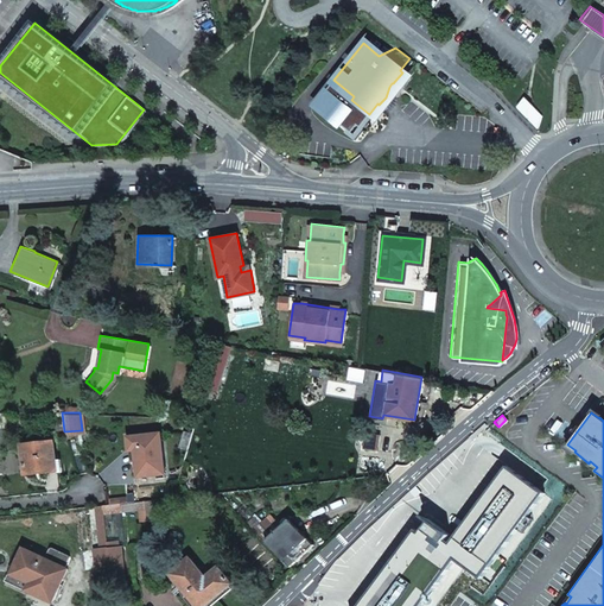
[(362,430),(337,427),(335,435),(361,439),(362,430)]
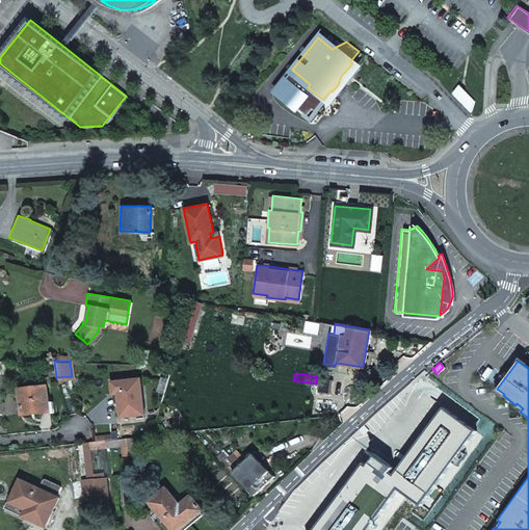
[(154,389),(162,391),(165,378),(158,375),(154,389)]
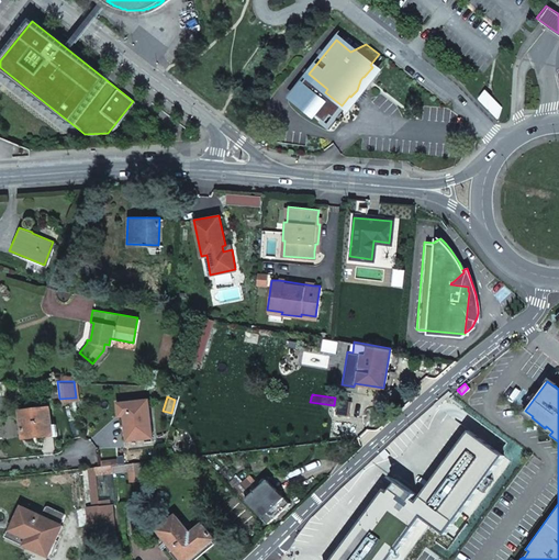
[(122,414),(125,438),(149,436),(146,399),(115,402),(116,414),(122,414)]
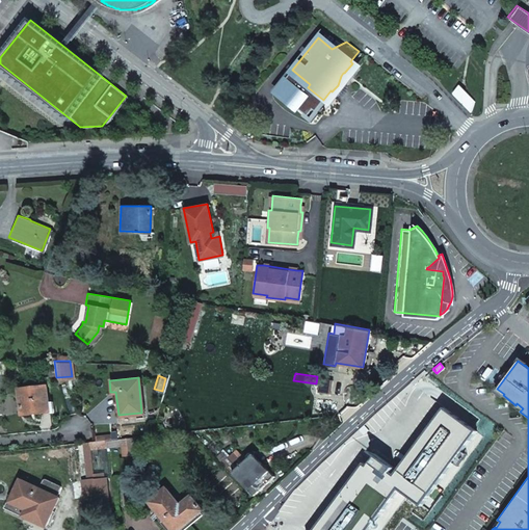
[(29,408),(47,406),(44,385),(18,387),(20,413),(30,412),(29,408)]
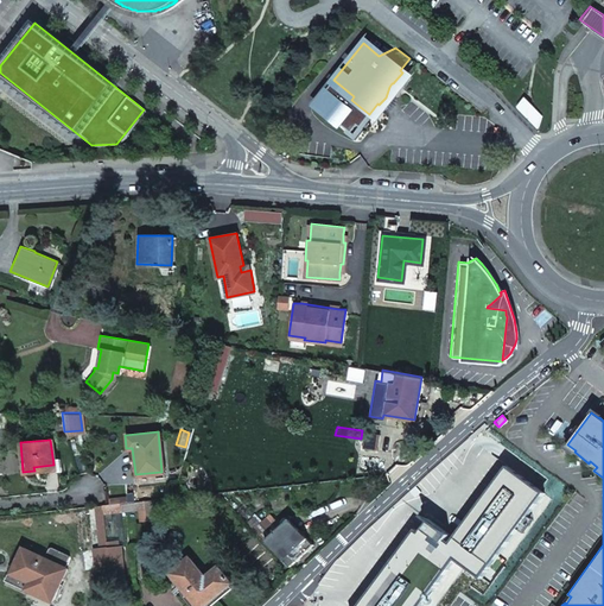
[(414,528),(355,605),(417,605),(457,554),(482,573),(542,492),(506,465),(449,541),(445,538),(447,534),(427,518),(418,530),(414,528)]
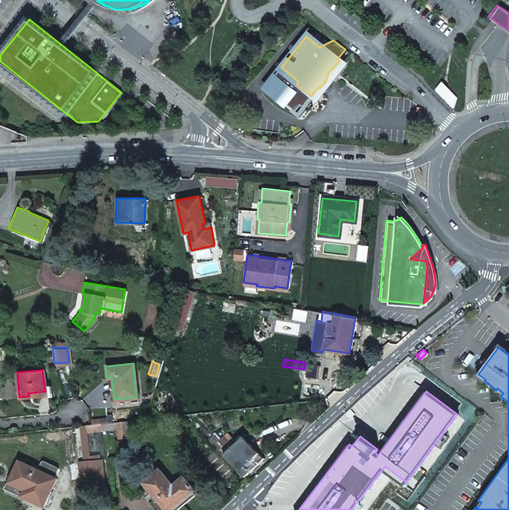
[(126,436),(125,421),(114,422),(116,437),(126,436)]
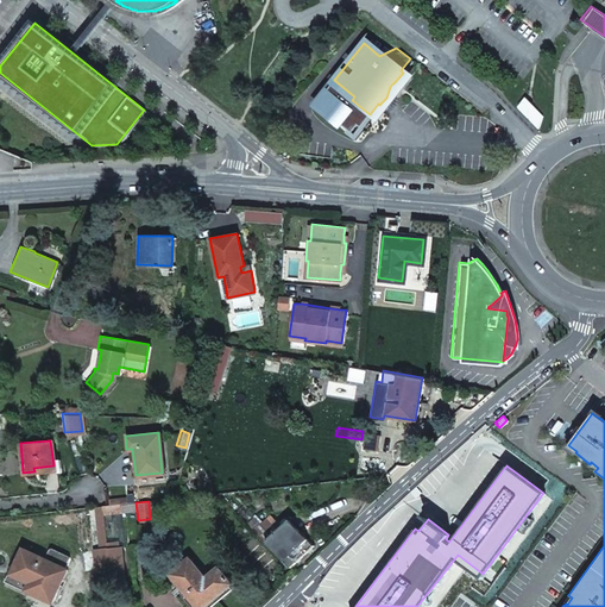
[(102,513),(119,512),(118,502),(101,504),(102,513)]
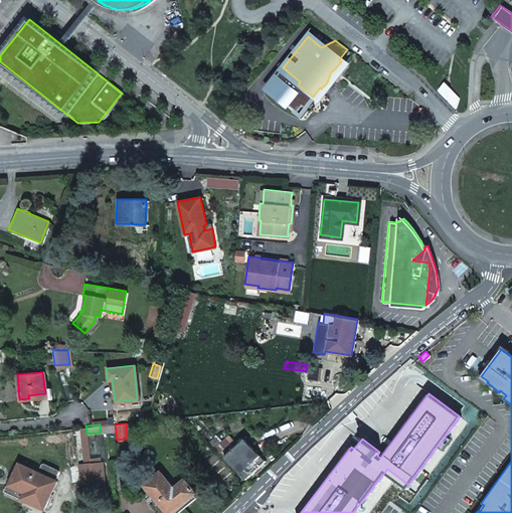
[(87,438),(87,434),(86,425),(78,426),(79,438),(87,438)]
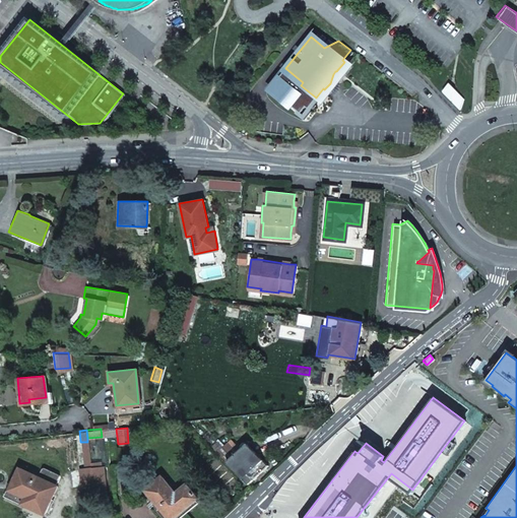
[(230,439),(215,451),(224,461),(225,460),(246,482),(266,464),(246,443),(239,449),(230,439)]
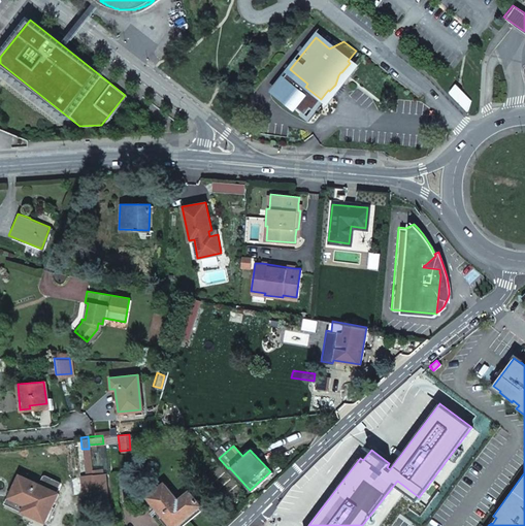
[(79,477),(81,494),(94,493),(91,468),(89,449),(81,449),(85,475),(79,477)]
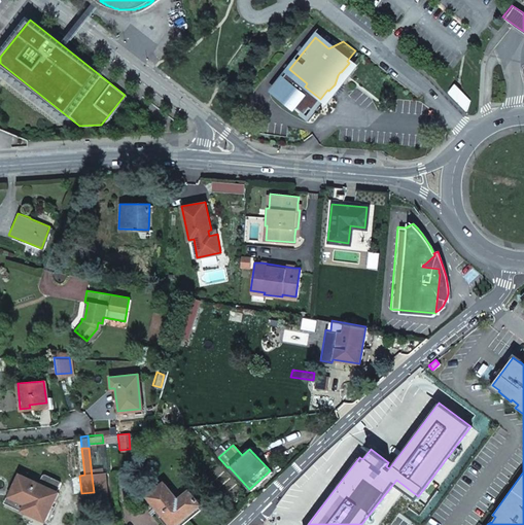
[(106,506),(102,471),(100,471),(100,466),(91,467),(94,492),(95,508),(106,506)]
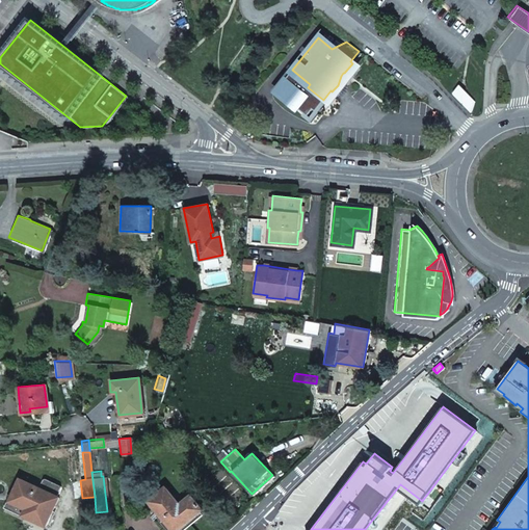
[(19,478),(8,500),(24,507),(21,513),(44,524),(56,496),(54,495),(59,485),(58,483),(44,476),(42,477),(36,486),(19,478)]
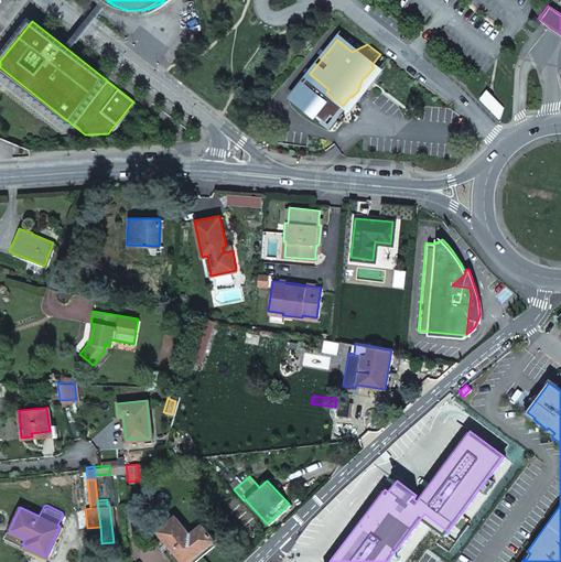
[(175,546),(187,560),(211,541),(213,539),(200,523),(189,533),(173,516),(155,530),(171,549),(175,546)]
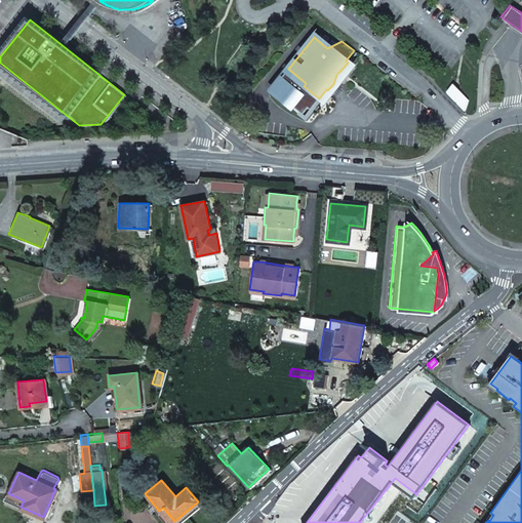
[(83,508),(94,506),(93,490),(81,491),(83,508)]
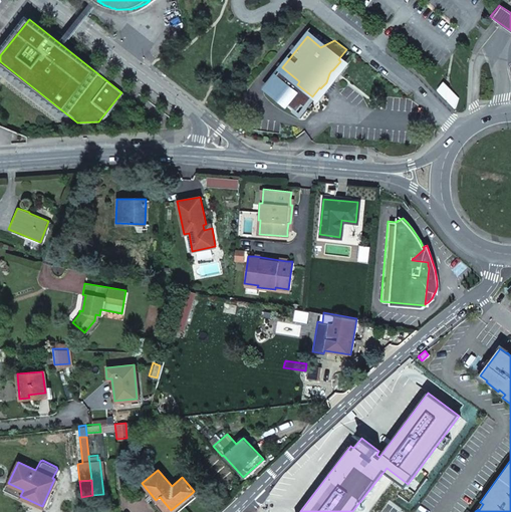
[(8,483),(5,481),(1,489),(19,498),(20,496),(23,490),(8,483)]
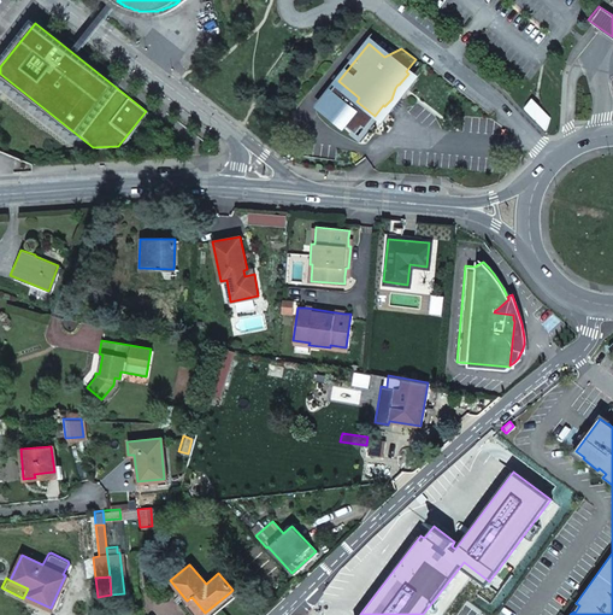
[(199,614),(201,614),(205,613),(192,597),(187,601),(199,614)]
